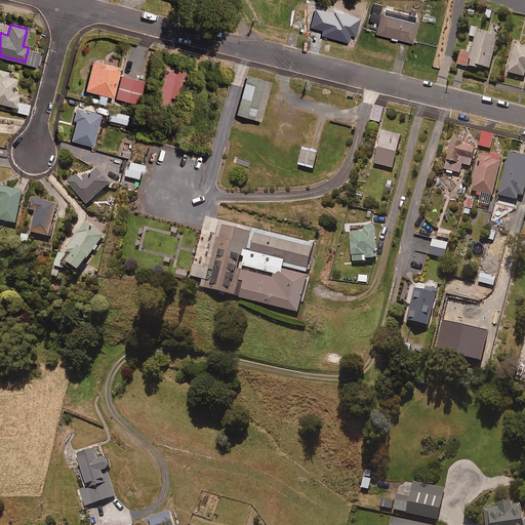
[(478,27),(472,26),(470,35),(475,36),(471,52),(460,49),(457,63),(489,70),(497,35),(477,31),(478,27)]
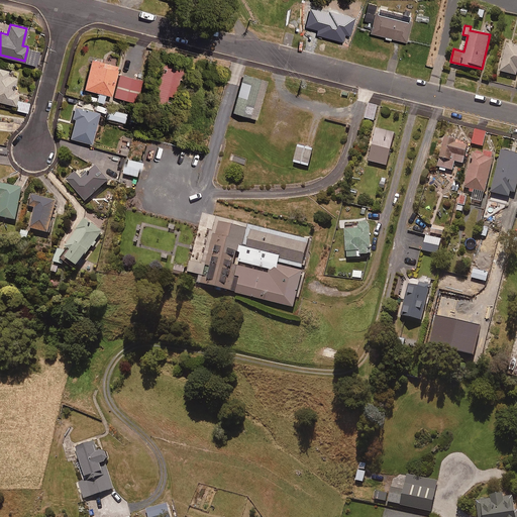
[(516,43),(506,41),(498,70),(516,75),(516,70),(516,43)]
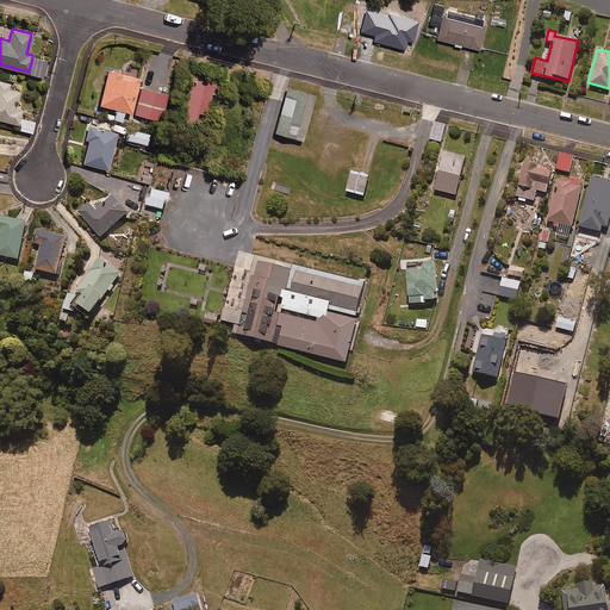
[(32,57),(29,72),(42,75),(45,60),(32,57)]
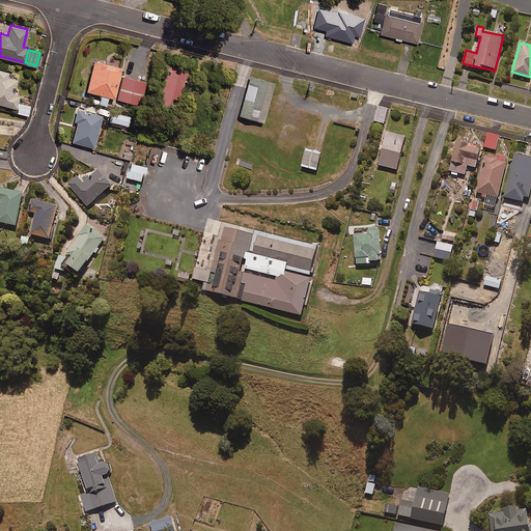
[(85,90),(100,93),(98,102),(106,104),(108,95),(112,96),(120,66),(93,59),(85,90)]
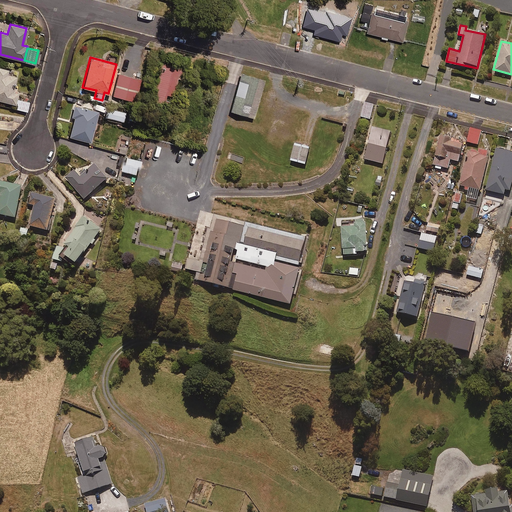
[(181,66),(159,61),(149,102),(162,105),(166,93),(171,94),(176,76),(179,77),(181,66)]
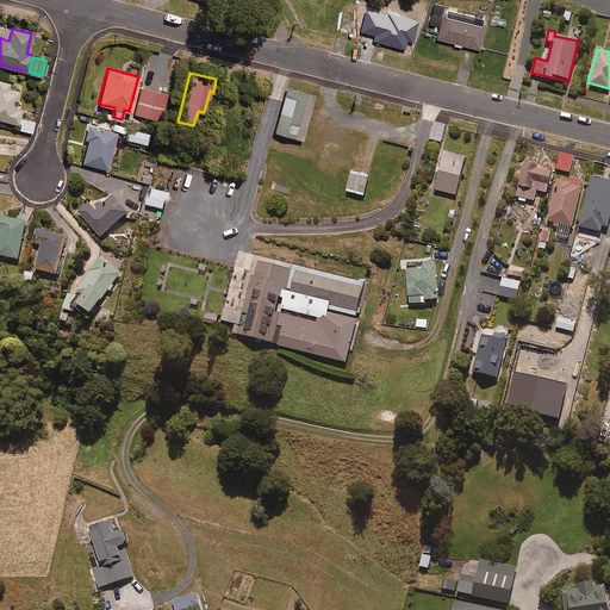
[(8,82),(0,79),(0,118),(16,123),(19,109),(13,107),(19,88),(7,85),(8,82)]
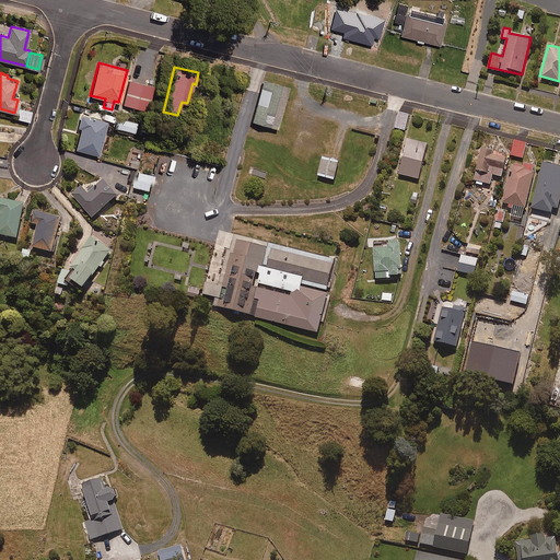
[(152,85),(129,80),(123,104),(147,111),(152,85)]
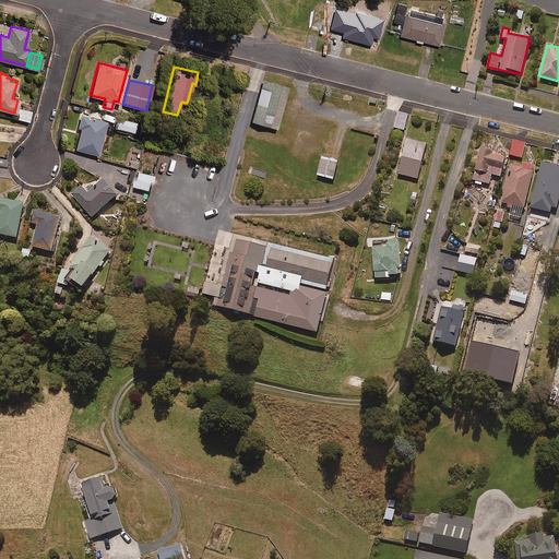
[(284,87),(258,81),(247,121),(272,129),(284,87)]
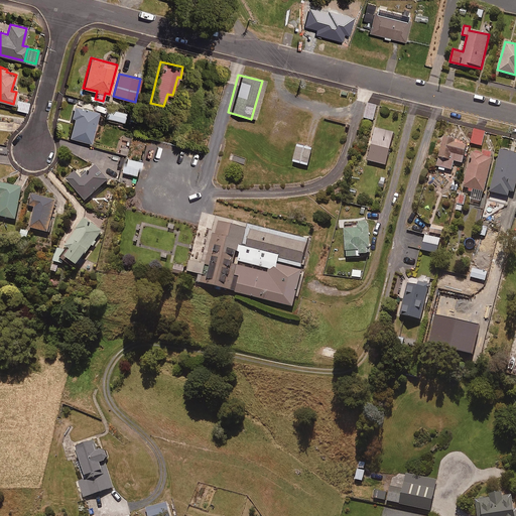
[(28,103),(17,100),(15,109),(26,112),(28,103)]
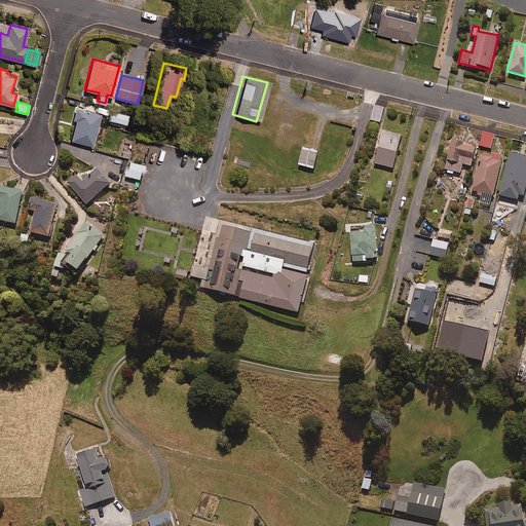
[(384,108),(375,106),(371,119),(380,122),(384,108)]
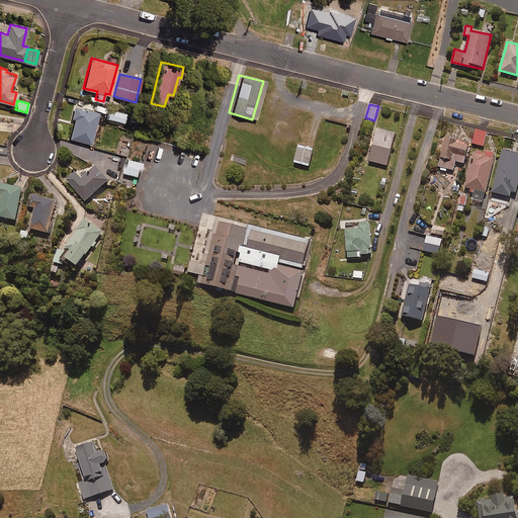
[(98,111),(74,105),(72,115),(75,116),(70,138),(90,143),(98,111)]
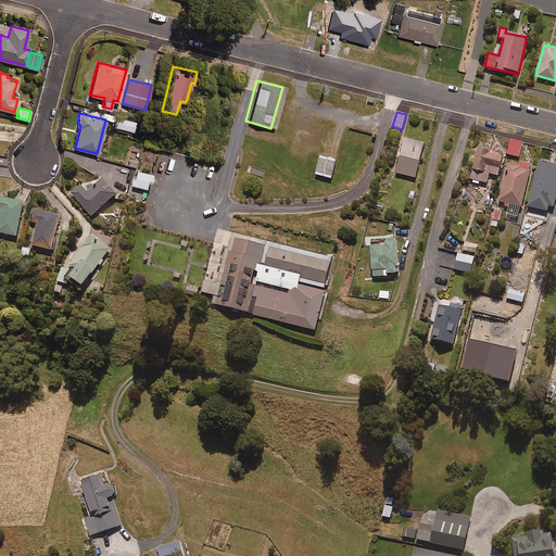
[(135,121),(117,117),(115,128),(133,131),(135,121)]
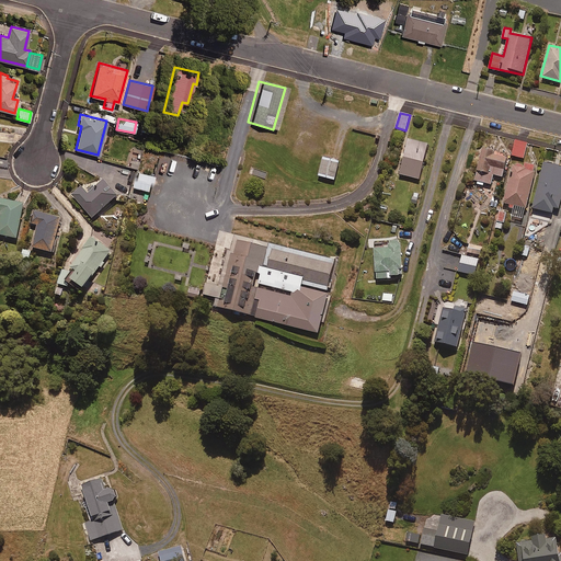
[(427,144),(408,138),(399,173),(419,179),(427,144)]
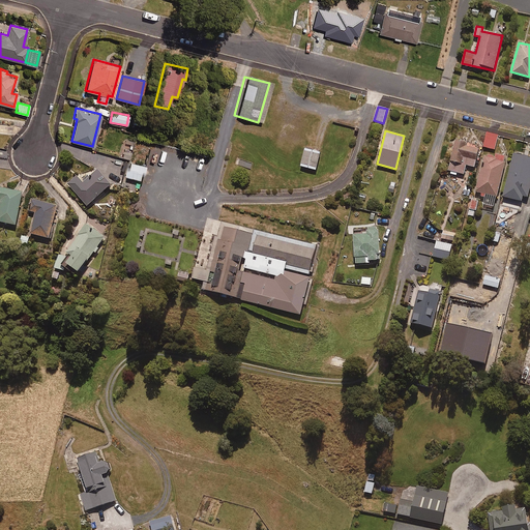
[(498,135),(487,133),(483,146),(495,149),(498,135)]
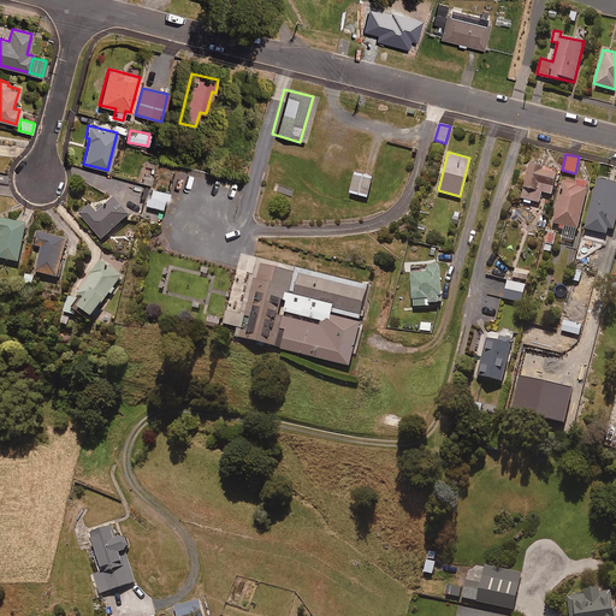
[(521,199),(523,200),(523,202),(532,205),(532,201),(539,203),(542,191),(551,194),(557,172),(542,169),(543,164),(529,160),(521,199)]
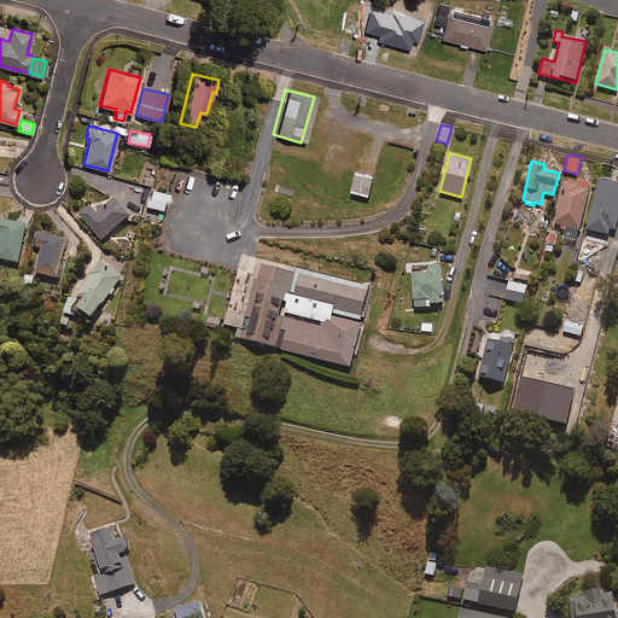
[(156,165),(144,162),(139,182),(151,186),(156,165)]
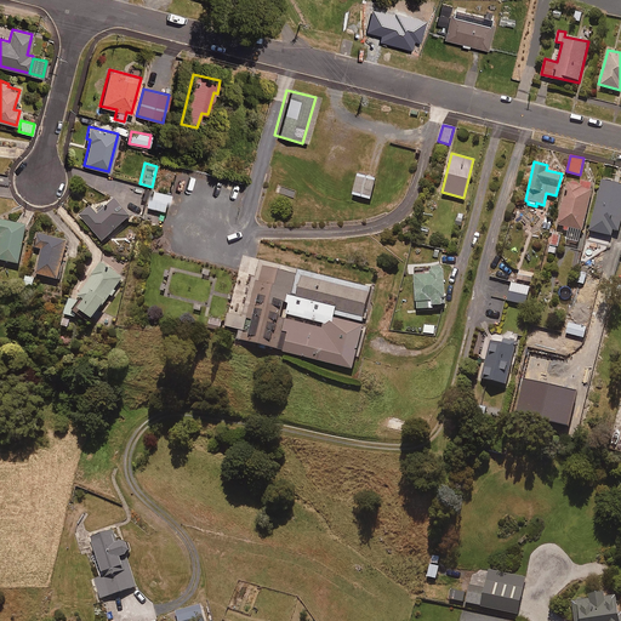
[(370,177),(353,172),(347,193),(364,198),(370,177)]
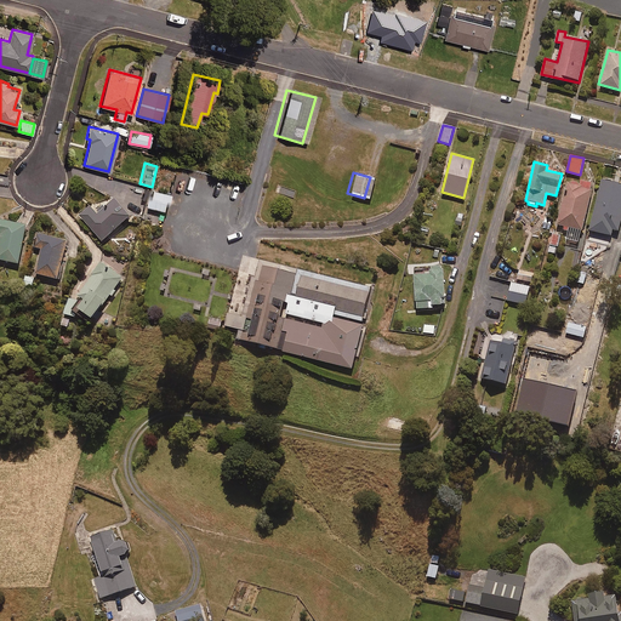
[(557,223),(564,226),(563,231),(569,232),(571,227),(582,229),(593,184),(568,178),(557,223)]
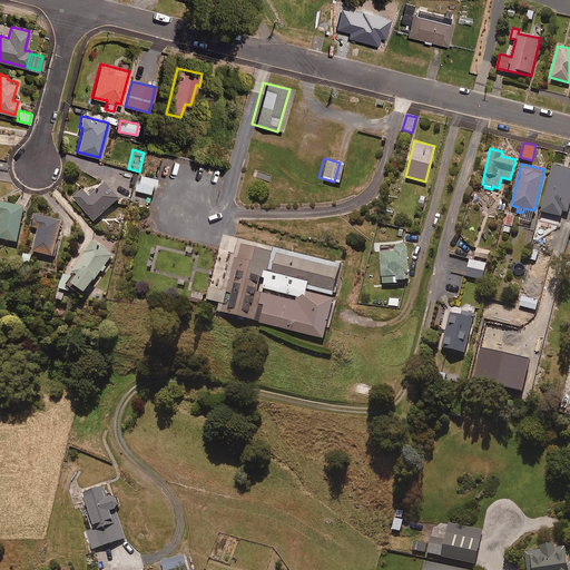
[(569,199),(569,168),(553,164),(541,210),(561,215),(562,209),(567,210),(569,199)]
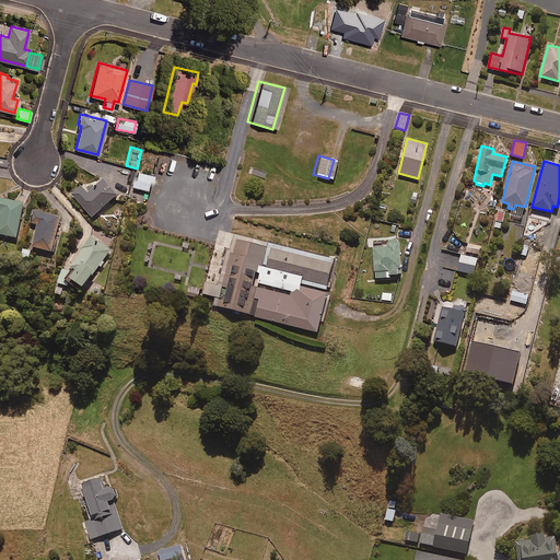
[(153,175),(137,171),(132,187),(149,191),(153,175)]
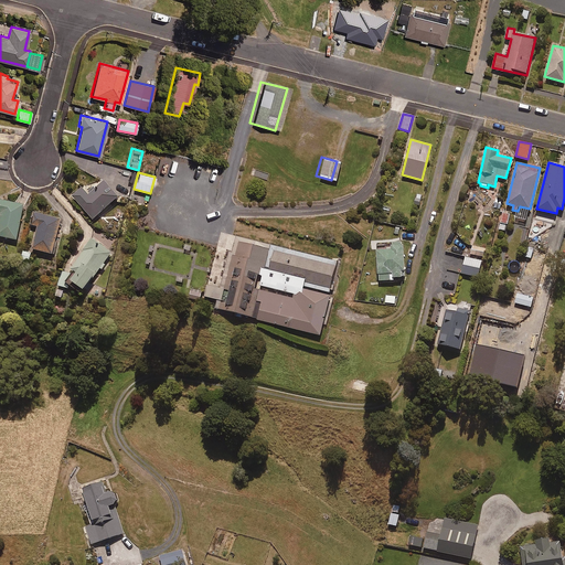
[(117,196),(103,181),(88,194),(82,187),(72,194),(93,217),(117,196)]
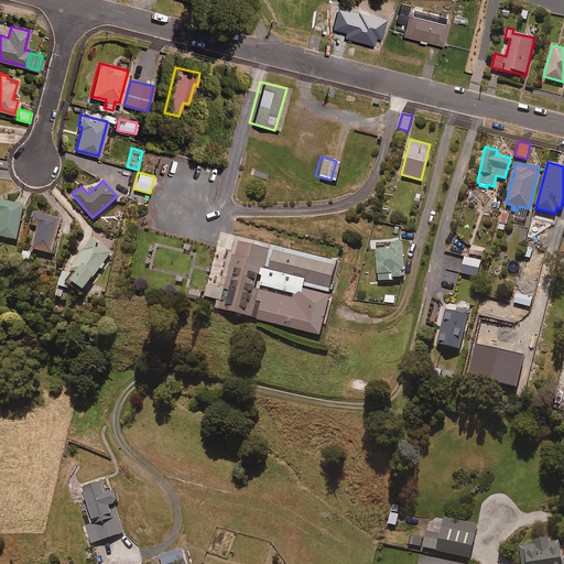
[(24,204),(0,197),(0,212),(1,213),(0,214),(0,235),(17,239),(24,204)]
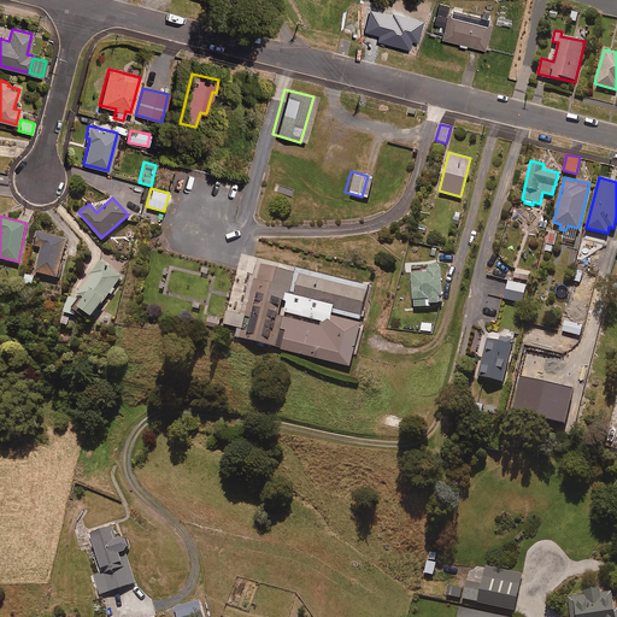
[(66,238),(37,230),(35,245),(41,246),(35,271),(57,276),(66,238)]
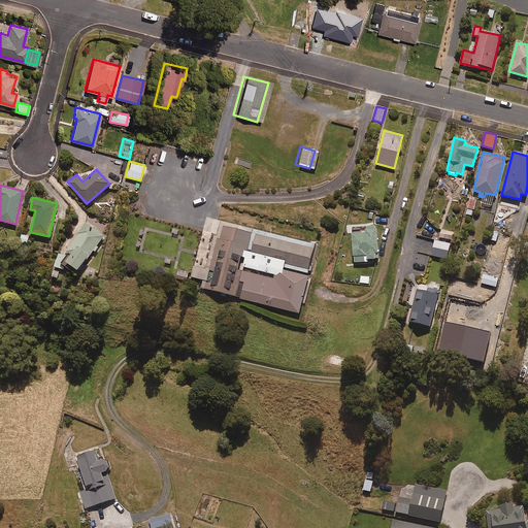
[(476,200),(468,199),(466,215),(473,216),(476,200)]
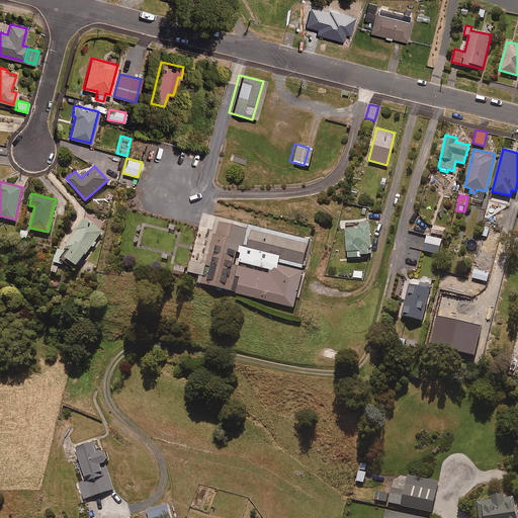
[(81,217),(56,253),(51,271),(57,272),(59,264),(66,266),(67,262),(74,268),(100,230),(81,217)]
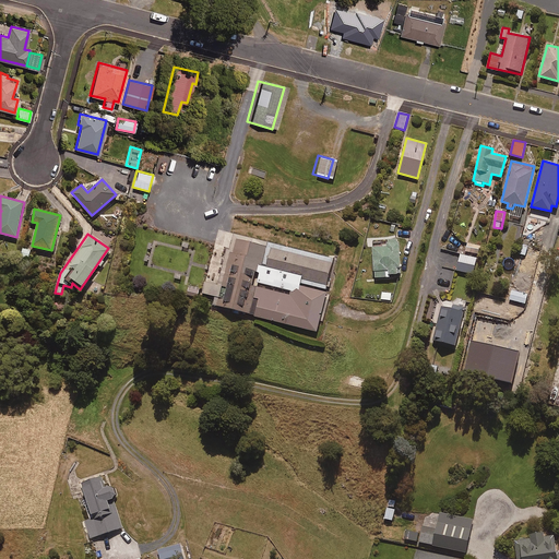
[(266,245),(234,237),(223,284),(205,281),(203,293),(215,296),(213,306),(316,331),(333,259),(266,242),(266,245)]
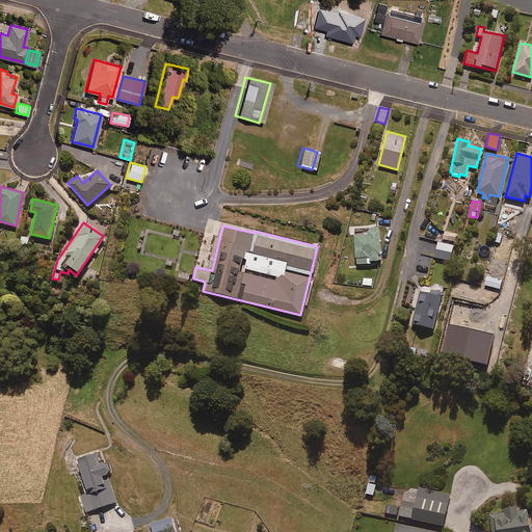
[(379,227),(369,228),(370,233),(355,234),(357,264),(370,263),(370,260),(381,260),(379,227)]
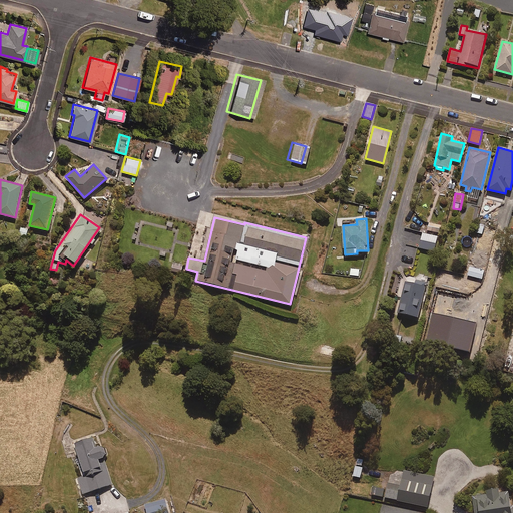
[(442,225),(429,222),(427,230),(441,233),(442,225)]
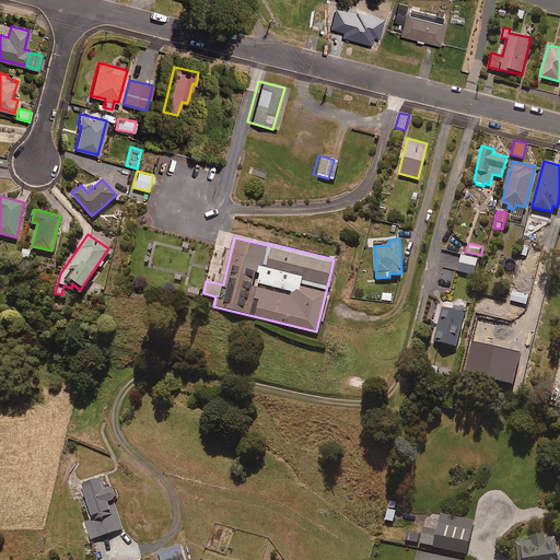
[(548,254),(533,251),(528,269),(544,273),(548,254)]
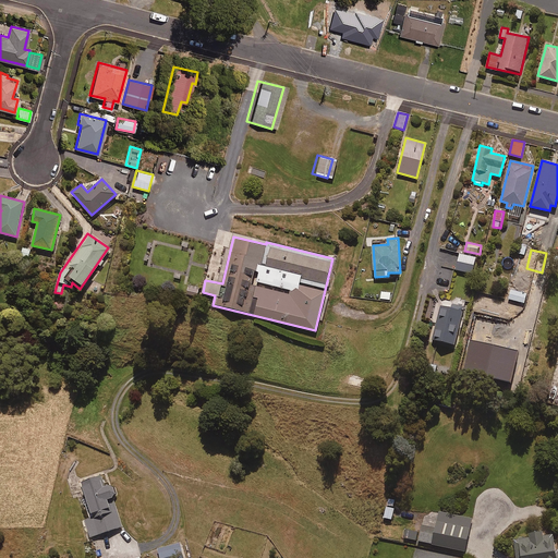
[(475,257),(460,253),(456,269),(472,274),(475,257)]
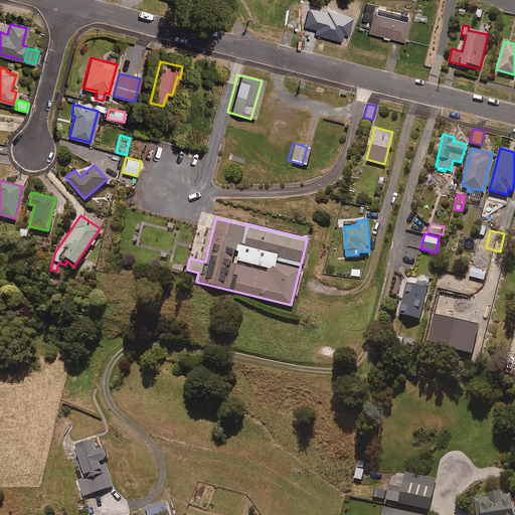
[(185,266),(174,263),(171,273),(182,275),(185,266)]
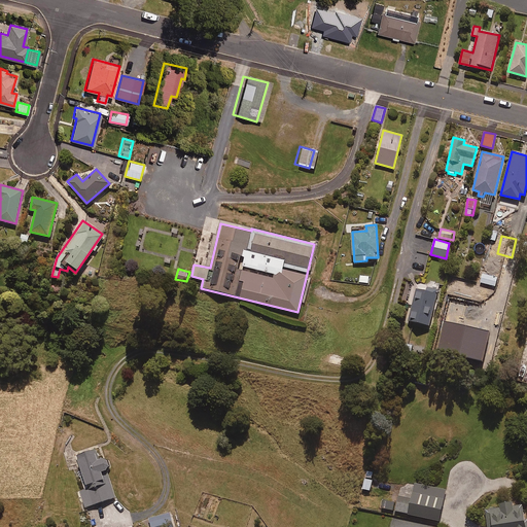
[(500,278),(486,274),(484,283),(498,286),(500,278)]
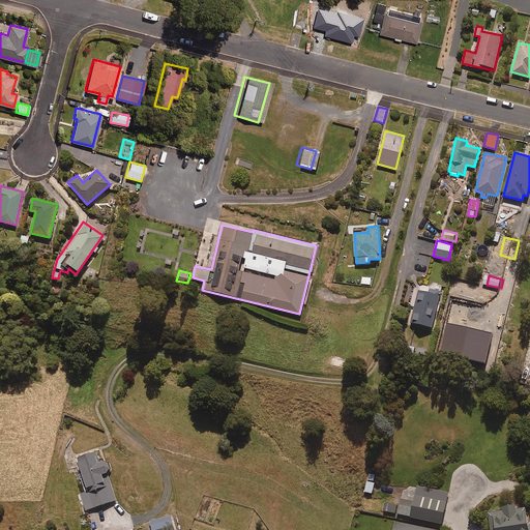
[(433,327),(440,291),(418,286),(410,322),(433,327)]
